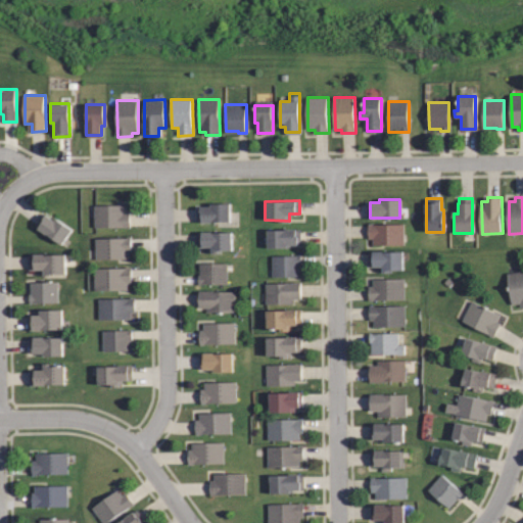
[(231,222),(198,223),(198,207),(209,207),(209,204),(231,203),(231,222)]
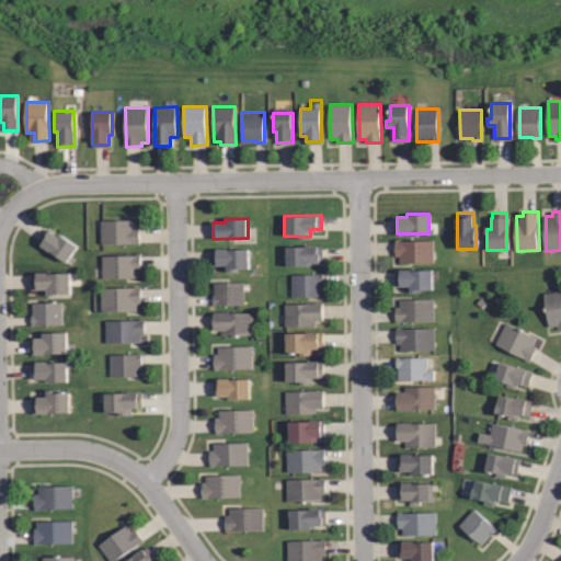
[(99,244),(99,220),(134,220),(134,228),(137,228),(138,244),(99,244)]
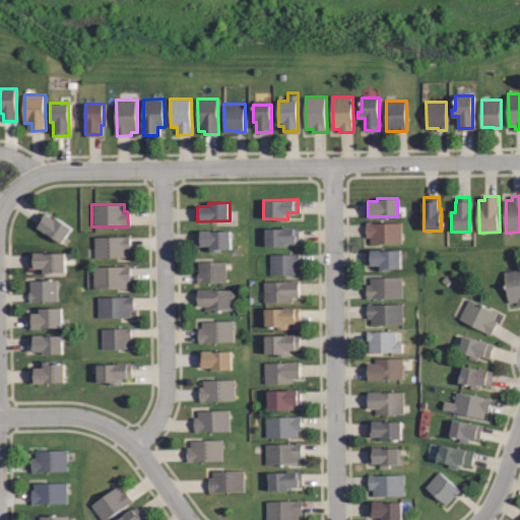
[(55,216),(70,228),(60,243),(34,223),(42,212),(53,219),(55,216)]
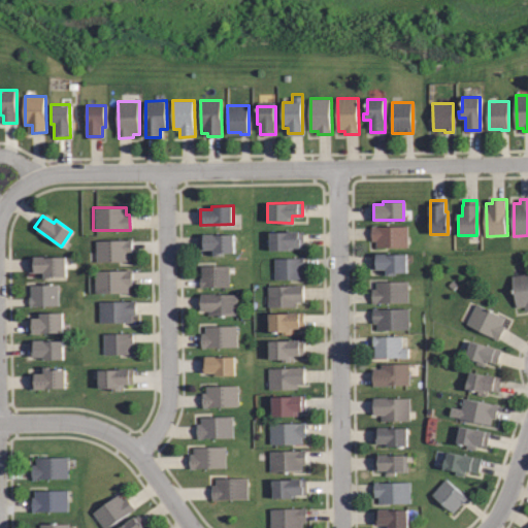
[(406,246),(375,246),(375,240),(370,240),(370,226),(406,226),(406,246)]
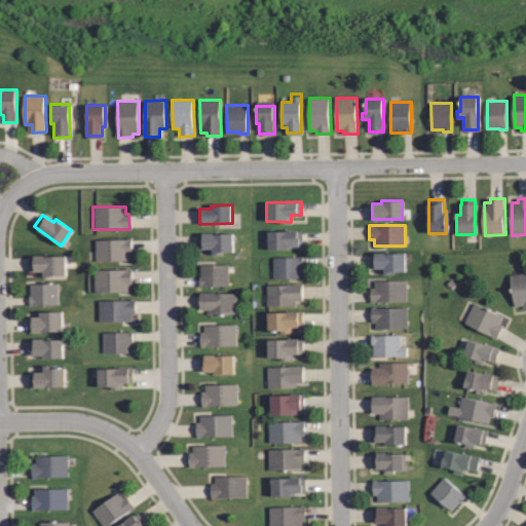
[(267,249),(267,231),(299,231),(299,246),(287,246),(287,249),(267,249)]
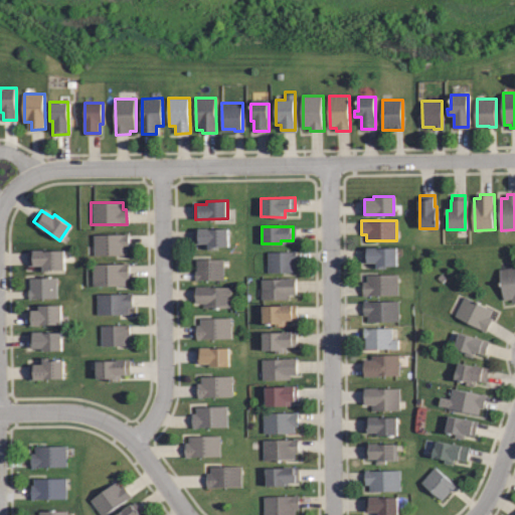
[(226,246),(213,246),(213,250),(205,250),(205,244),(194,244),(194,229),(226,229),(226,246)]
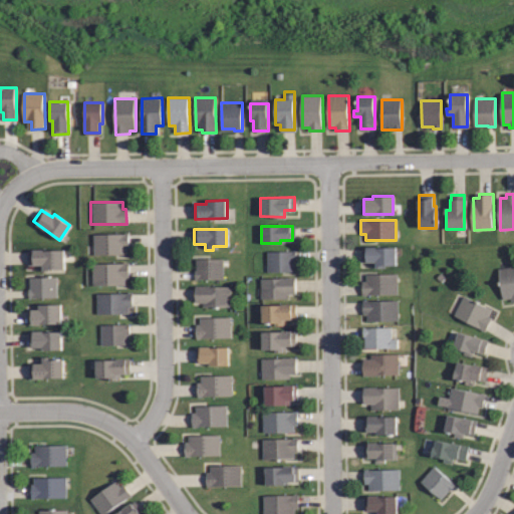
[(94,234),(130,233),(130,246),(126,246),(126,253),(95,253),(94,234)]
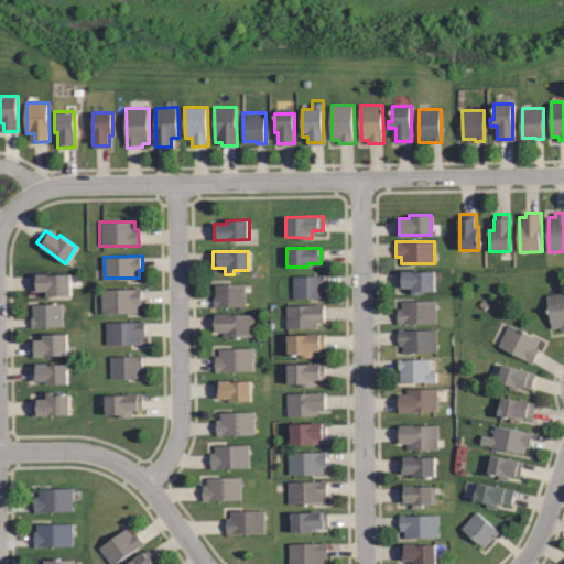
[(434,270),(434,291),(420,291),(420,293),(412,294),(411,286),(398,288),(398,270),(434,270)]
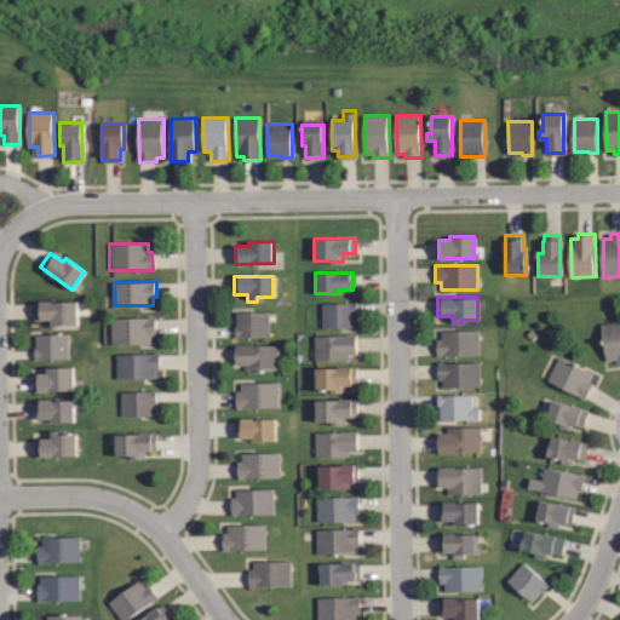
[(78,302),(78,326),(50,327),(50,321),(35,321),(34,303),(78,302)]
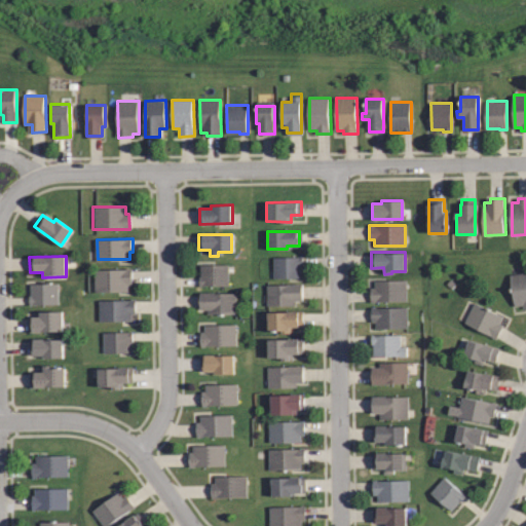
[(272,278),(272,257),(301,257),(301,266),(300,266),(300,278),(272,278)]
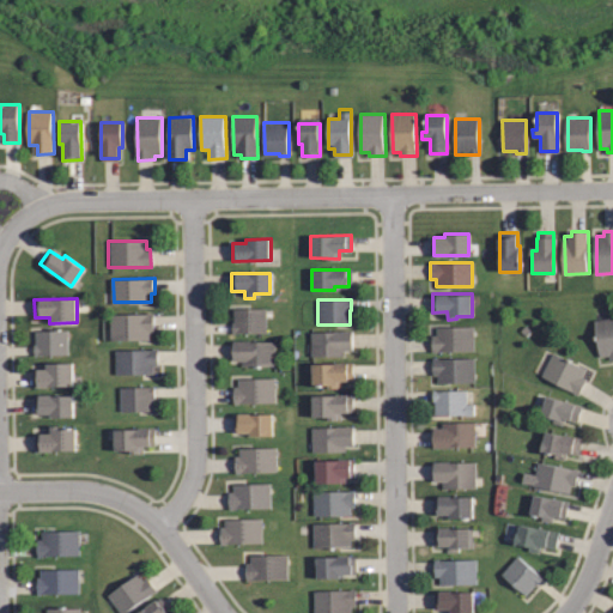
[(266,309),(266,333),(234,333),(234,322),(236,322),(236,309),(266,309)]
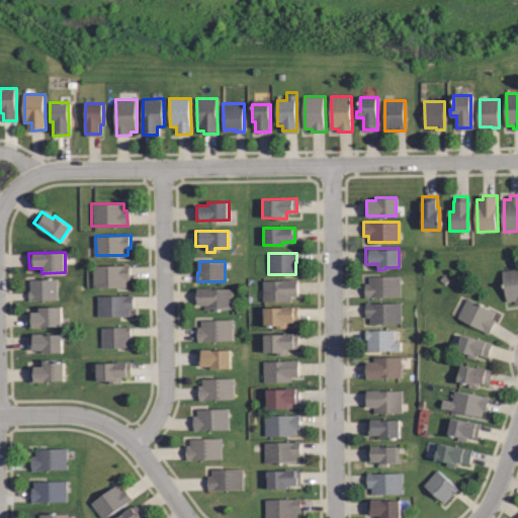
[(95,266),(130,265),(131,278),(127,278),(127,285),(95,285),(95,266)]
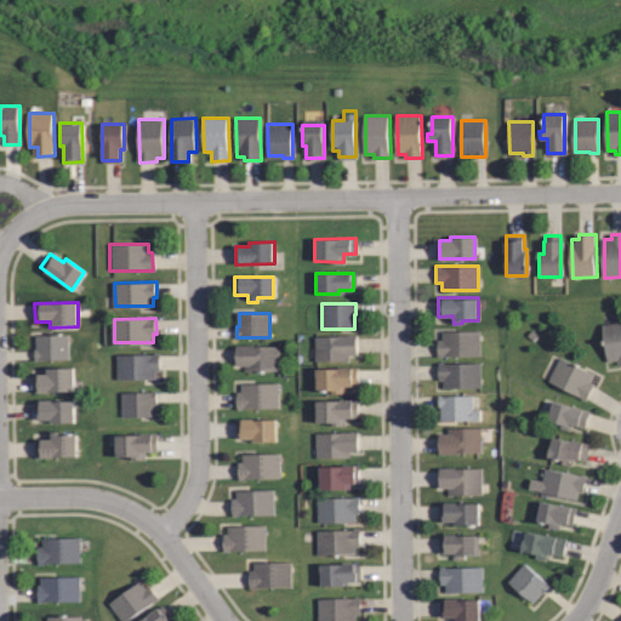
[(604,324),(620,322),(620,364),(620,365),(619,360),(610,362),(604,324)]
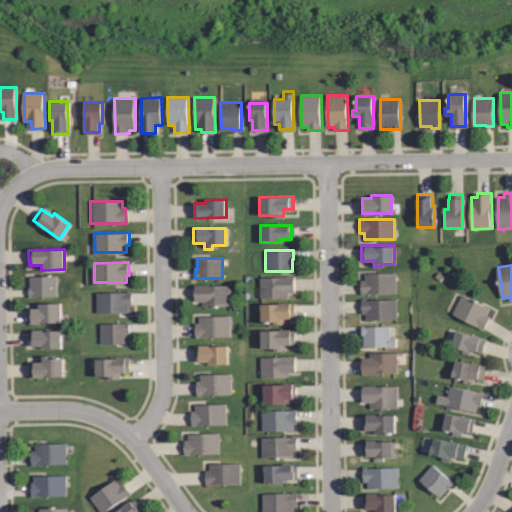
[(394,293),(359,293),(359,278),(363,278),(363,272),(394,272),(394,293)]
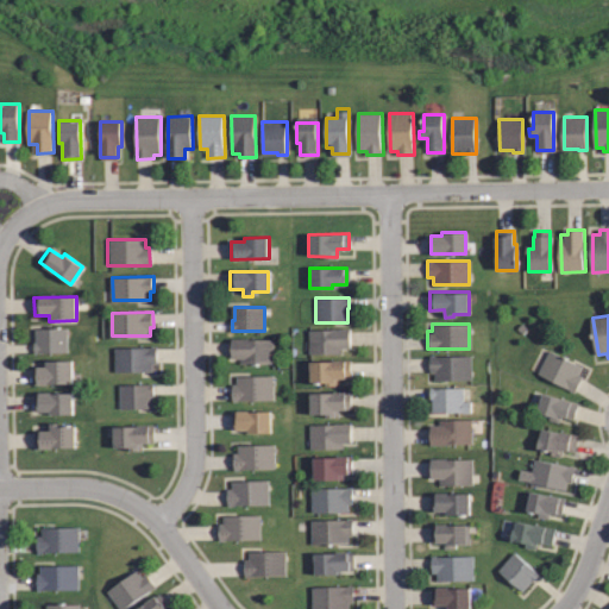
[(66,351),(33,351),(33,343),(35,343),(35,328),(66,327),(66,351)]
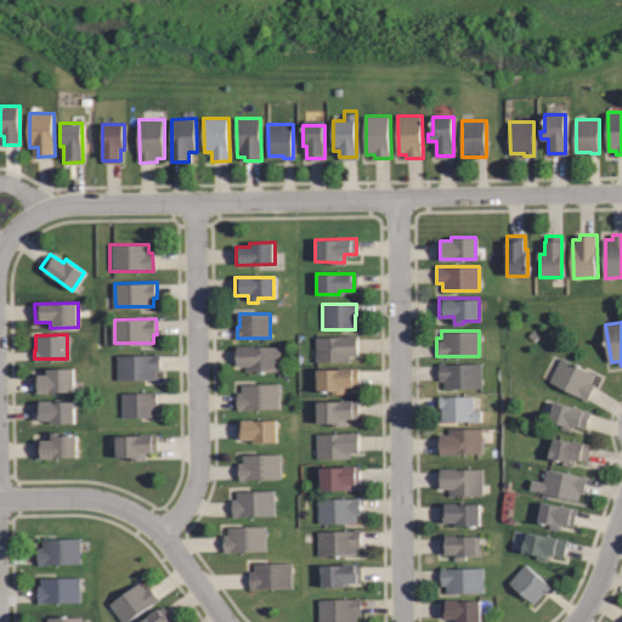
[(316,337),(357,337),(357,355),(349,355),(349,361),(316,361),(316,337)]
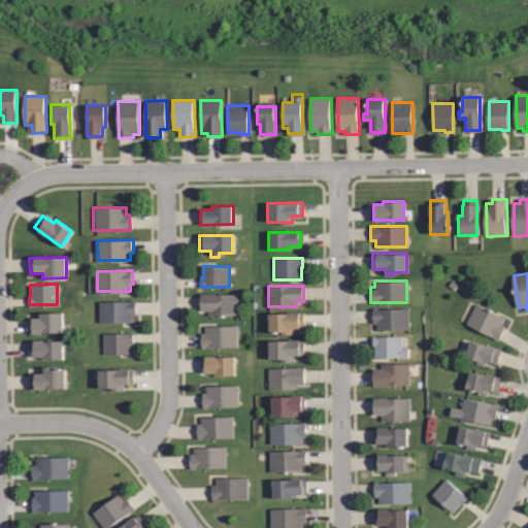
[(238,295),(237,316),(209,316),(209,311),(202,311),(202,295),(238,295)]
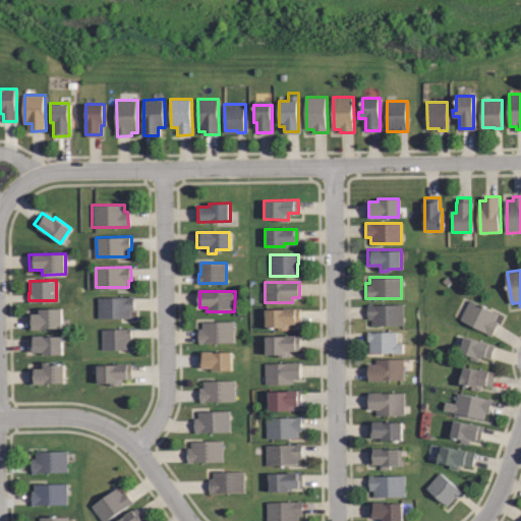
[(98,319),(97,298),(132,297),(132,310),(129,310),(129,317),(98,319)]
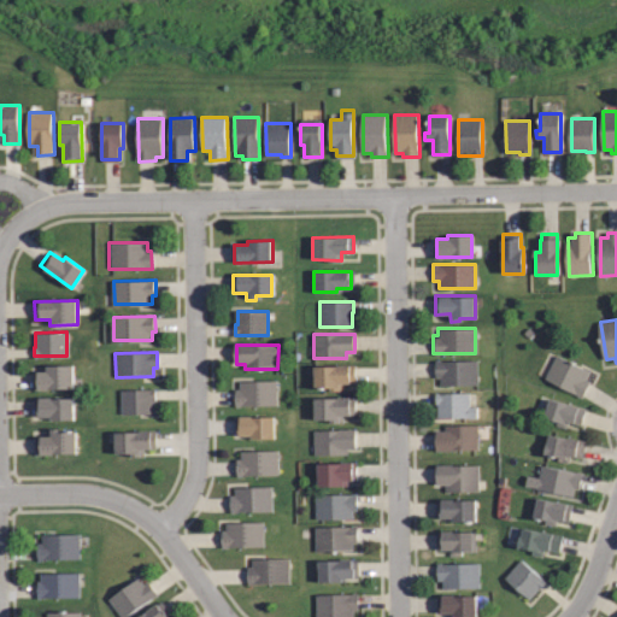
[(581,398),(545,377),(558,353),(589,371),(586,378),(591,381),(581,398)]
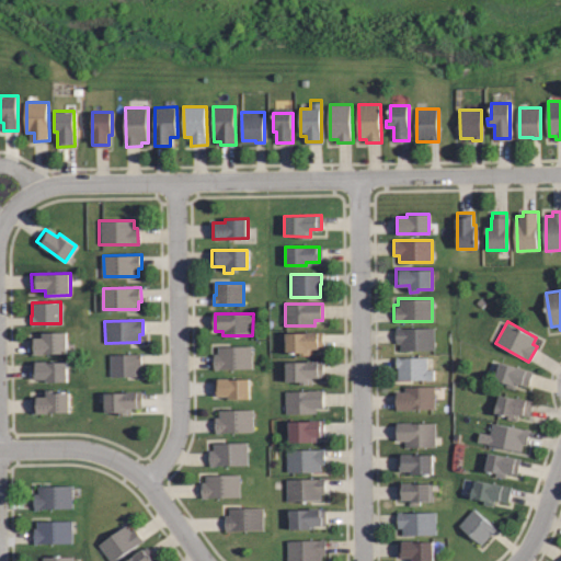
[(399,350),(399,343),(393,343),(393,327),(432,327),(432,350),(399,350)]
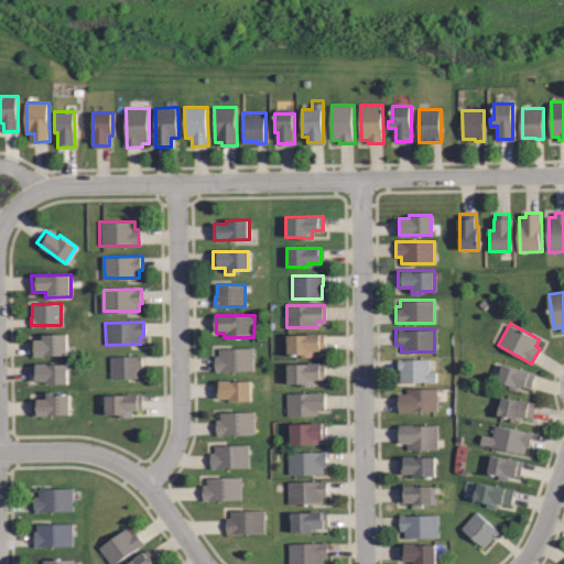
[(68,355),(33,355),(33,339),(44,339),(44,334),(68,334),(68,355)]
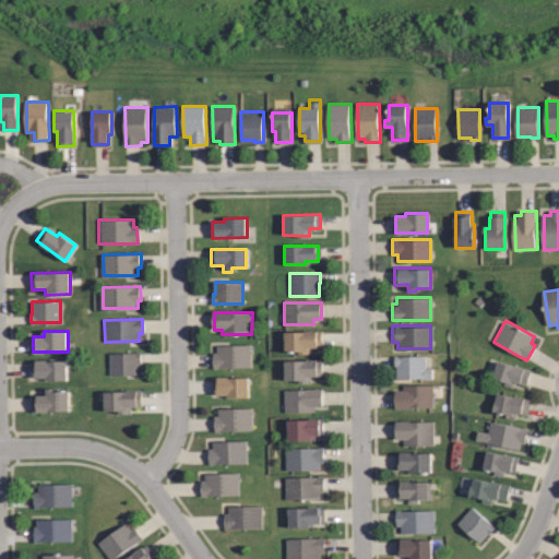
[(286,333),(321,332),(322,348),(311,348),(311,354),(301,354),(301,353),(287,353),(286,333)]
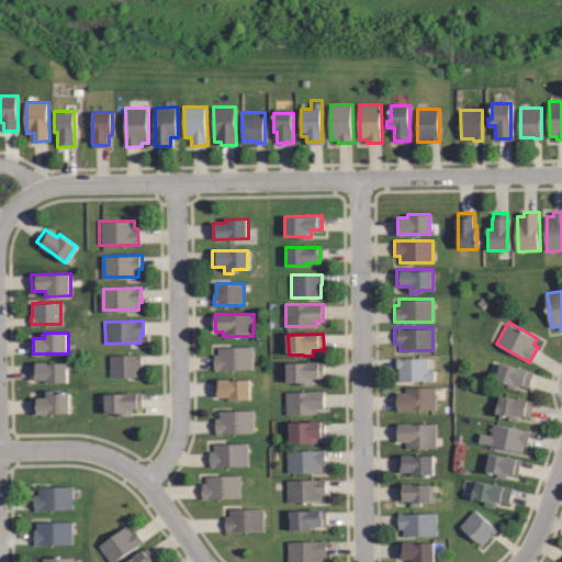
[(254,370),(215,370),(215,355),(220,355),(220,347),(254,347),(254,370)]
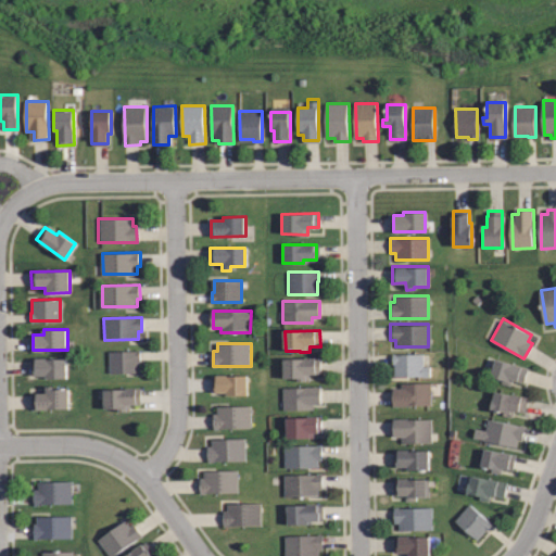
[(111,352),(140,351),(140,359),(139,359),(139,373),(112,373),(111,352)]
